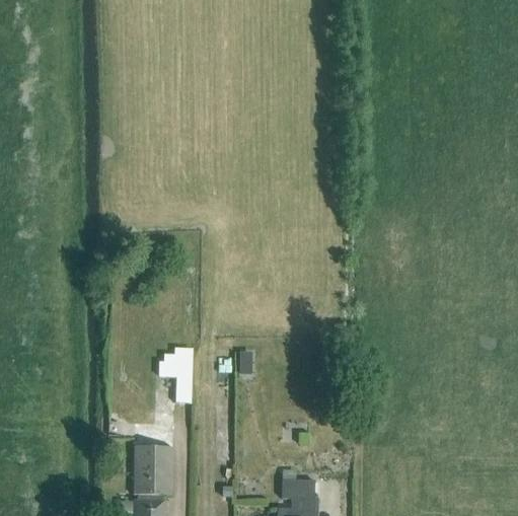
[(193,348),(175,347),(174,353),(163,353),(162,361),(160,361),(159,376),(175,376),(174,402),(191,402),(193,348)]
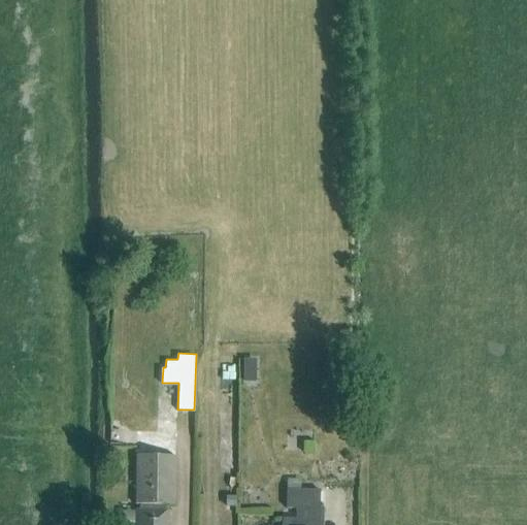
[(244,356),(244,368),(248,368),(257,360),(257,356),(244,356)]
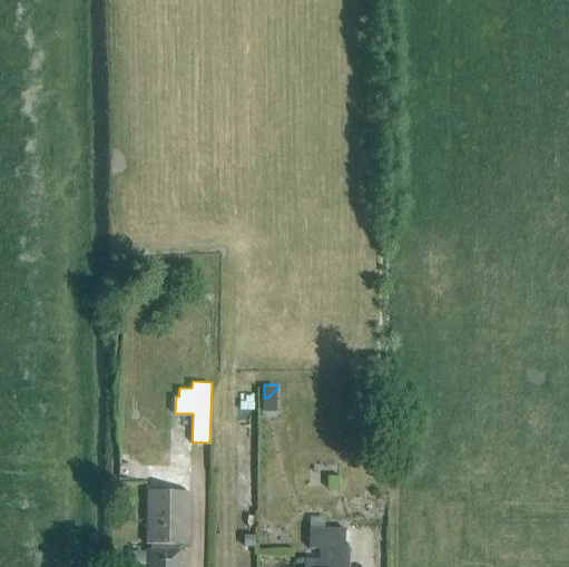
[(192,491),(149,490),(148,544),(154,544),(154,549),(148,549),(148,566),(184,566),(184,550),(180,550),(180,543),(192,543),(192,491)]
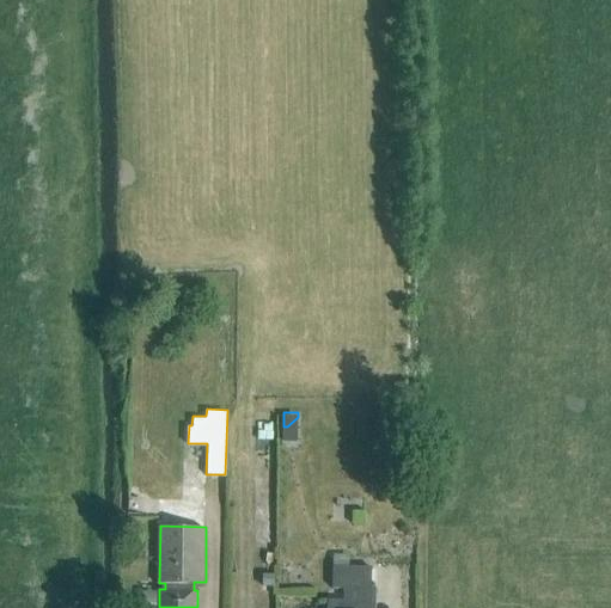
[(374,607),(376,581),(371,581),(371,565),(334,564),(333,587),(344,587),(344,599),(329,599),(329,607),(374,607)]
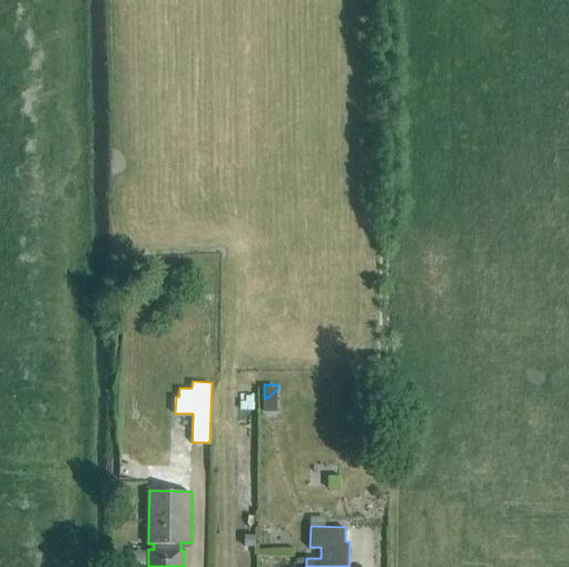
[(244,534),(244,545),(256,545),(256,534),(244,534)]
